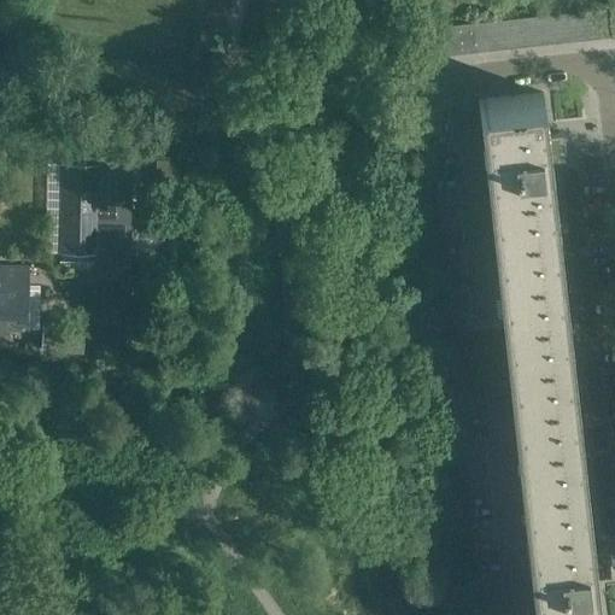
[(607,10),(593,11),(596,39),(609,37),(607,10)]
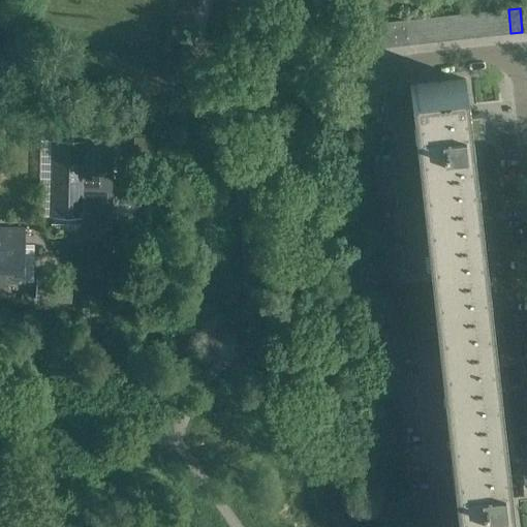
[(508,9),(496,10),(499,34),(510,33),(508,9)]
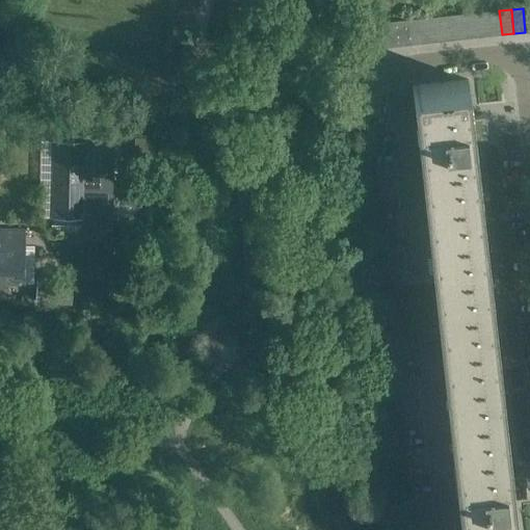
[(499,10),(488,12),(491,35),(502,34),(499,10)]
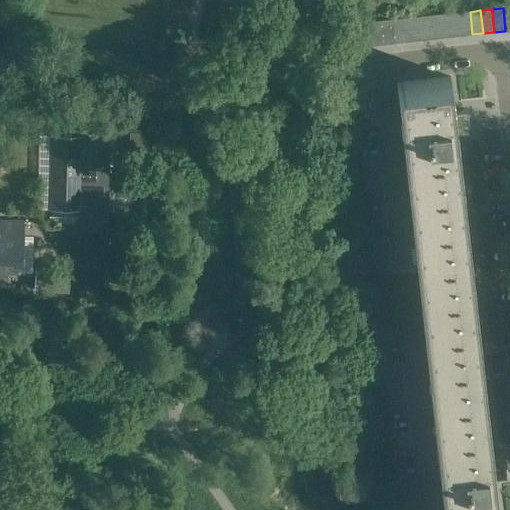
[(470,12),(458,13),(460,36),(472,34),(470,12)]
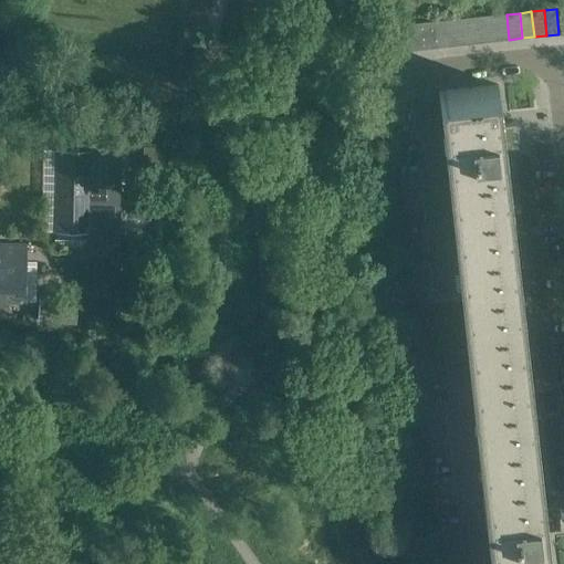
[(507,14),(494,16),(498,41),(509,40),(507,14)]
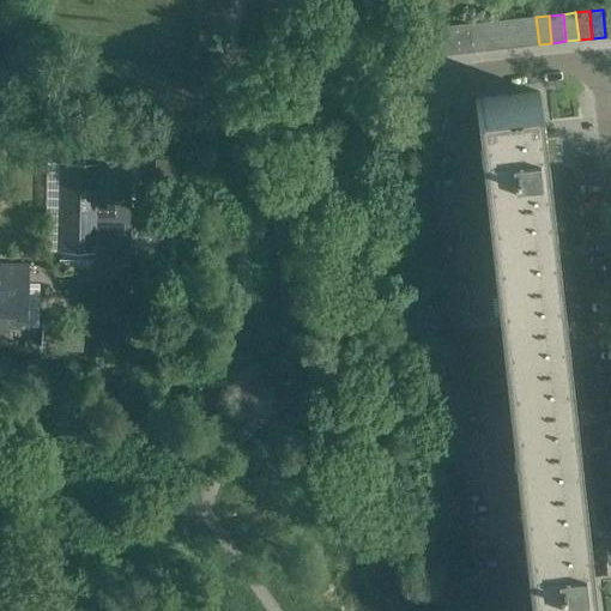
[(536,17),(522,18),(525,46),(539,44),(536,17)]
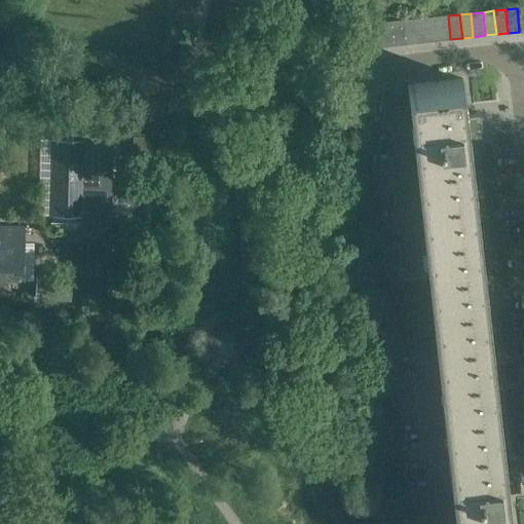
[(448,15),(437,16),(439,40),(450,39),(448,15)]
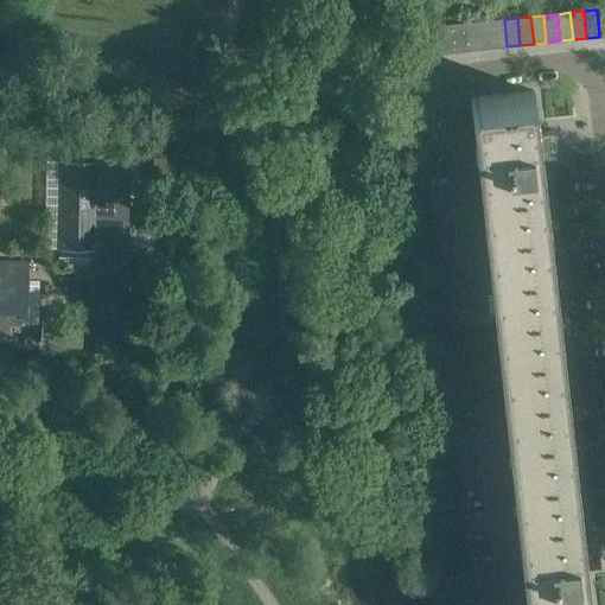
[(504,19),(490,20),(494,48),(507,46),(504,19)]
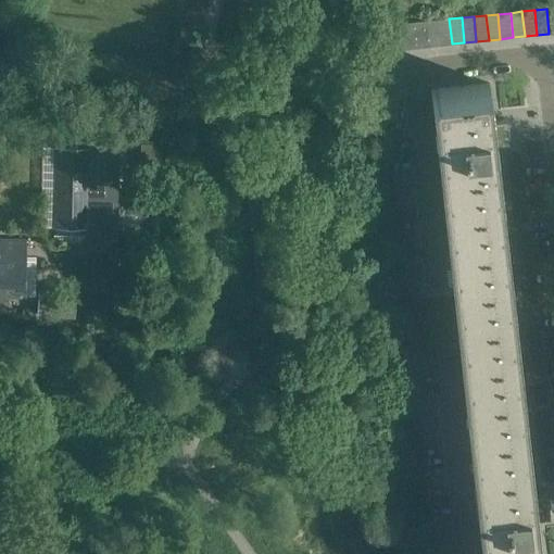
[(449,19),(437,21),(440,45),(452,43),(449,19)]
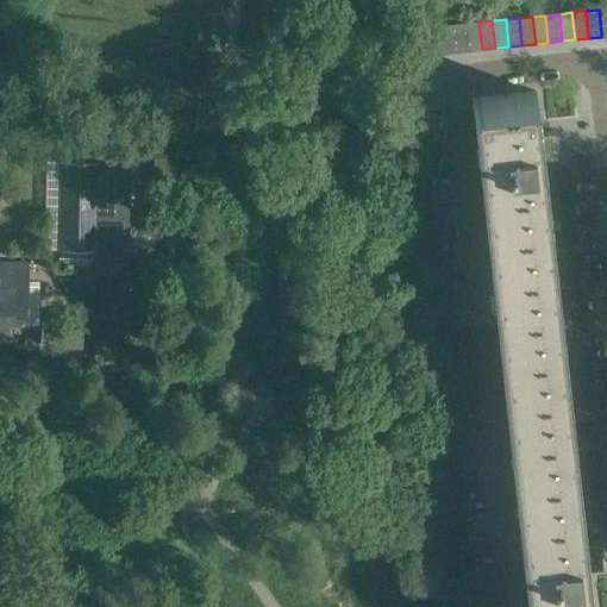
[(479,23),(465,24),(469,51),(482,49),(479,23)]
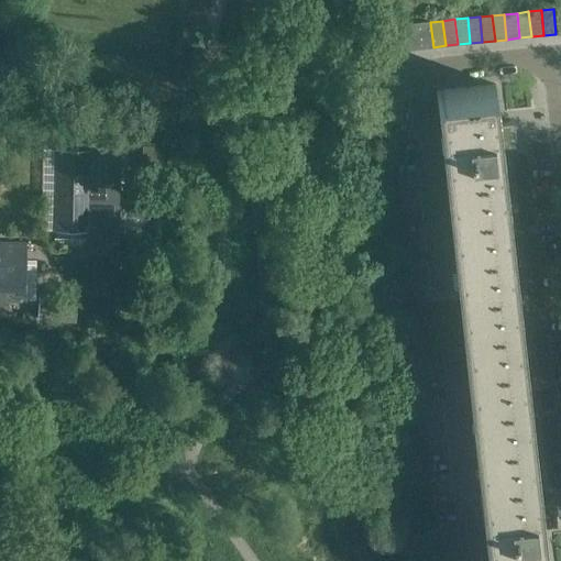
[(430,22),(418,23),(421,50),(433,48),(433,47),(430,22)]
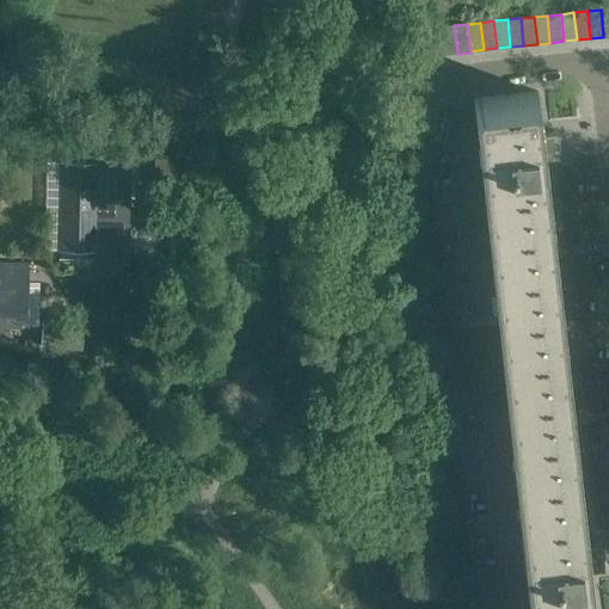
[(454,25),(441,26),(443,55),(457,54),(454,25)]
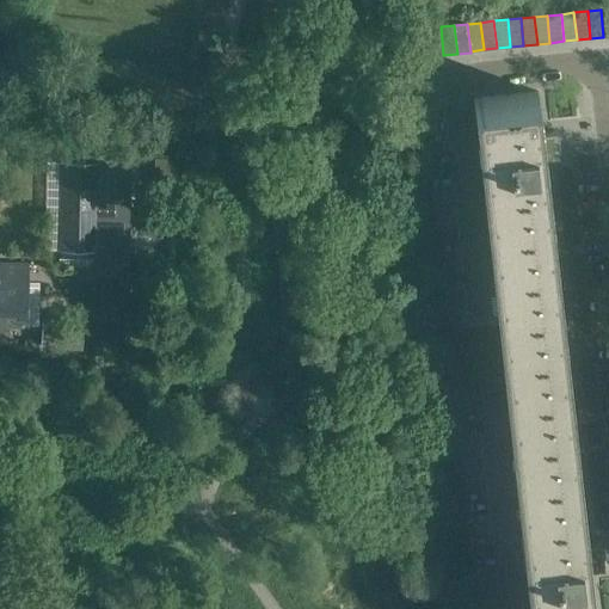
[(443,55),(441,26),(426,28),(429,56),(443,55)]
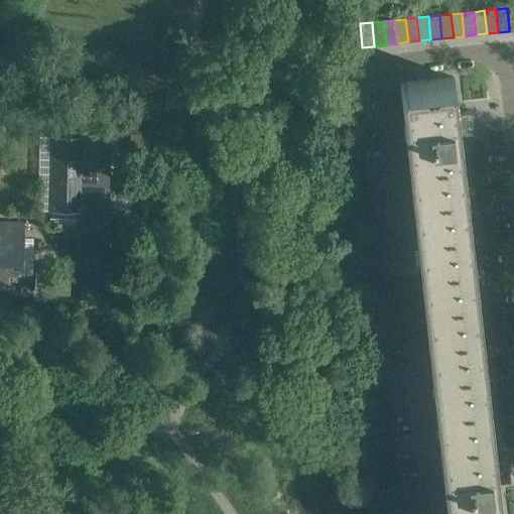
[(452,79),(398,84),(398,86),(404,86),(444,458),(452,513),(500,513),(496,481),(500,481),(500,483),(504,483),(504,481),(507,480),(504,460),(502,460),(501,458),(498,459),(498,460),(494,461),(458,134),(460,134),(461,135),(466,135),(465,134),(467,133),(465,112),(463,113),(463,111),(458,112),(458,113),(456,114),(452,79)]
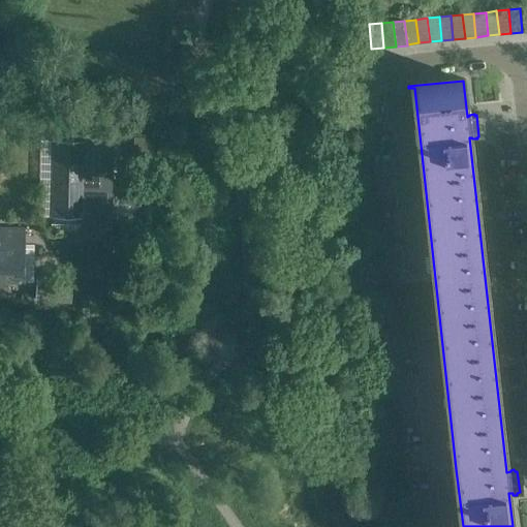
[(51,141),(50,217),(78,218),(79,233),(81,233),(106,231),(106,218),(103,218),(104,143),(83,142),(76,141),(51,141)]
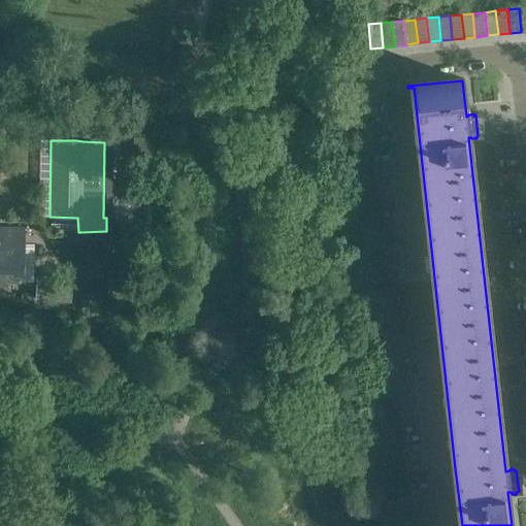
[(0,281),(10,281),(10,286),(15,286),(15,282),(20,281),(21,229),(0,229),(0,281)]
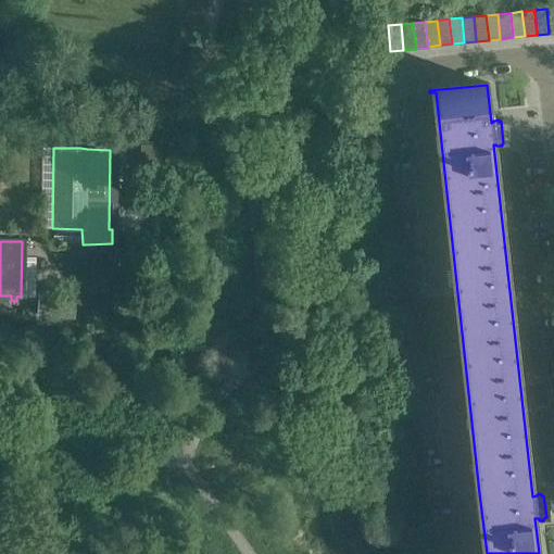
[(37,294),(36,317),(72,319),(72,302),(73,296),(37,294)]
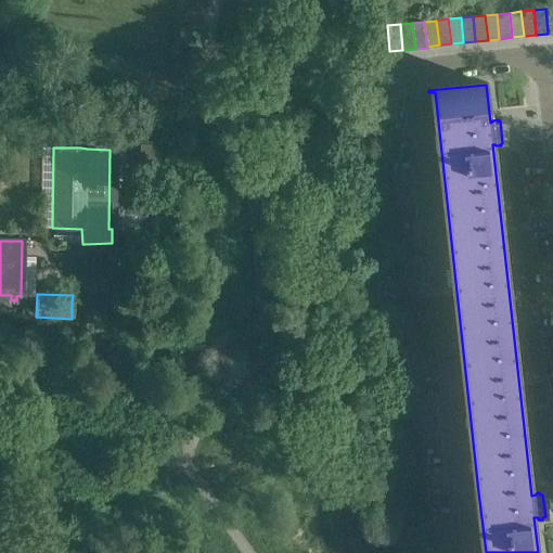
[(0,312),(8,313),(9,305),(5,301),(0,301),(0,312)]
